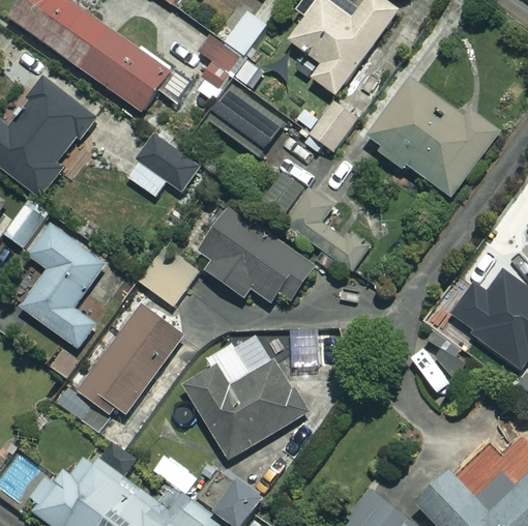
[(173,103),(186,83),(70,0),(15,0),(4,15),(142,112),(156,91),(173,103)]
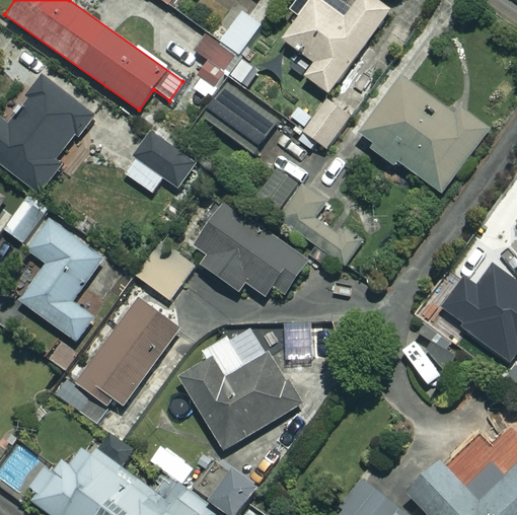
[(358,0),(323,0),(321,3),(317,0),(311,0),(282,40),(314,64),(304,77),(327,93),(390,9),(377,0),(358,0)]
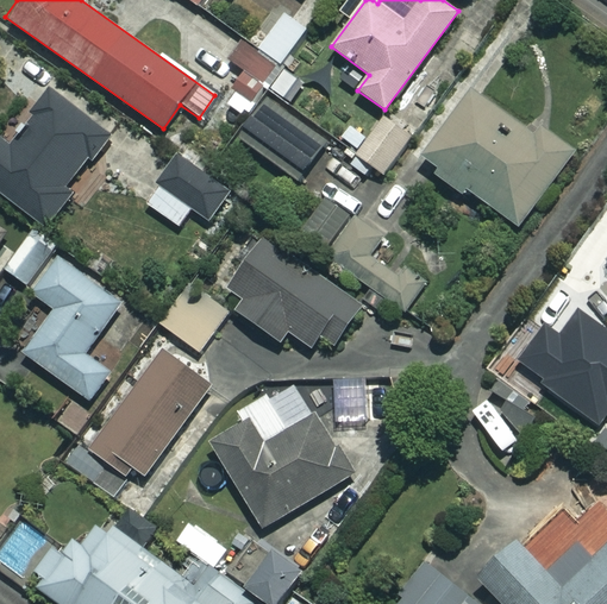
[(306,30),(283,13),(258,46),(281,63),(306,30)]
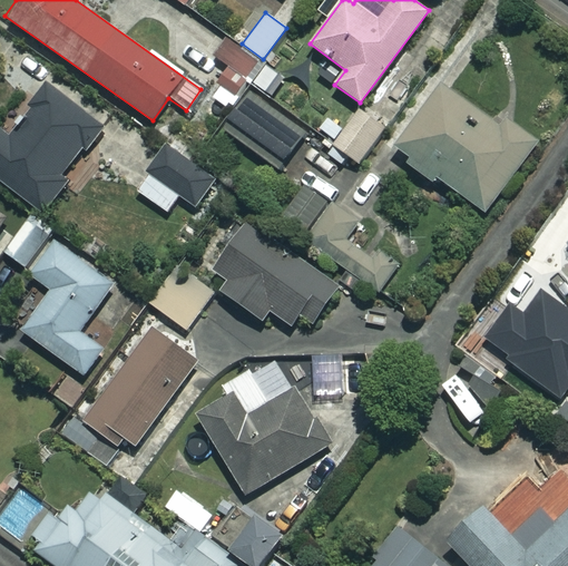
[(226,40),(214,58),(227,68),(218,80),(234,91),(255,60),(226,40)]
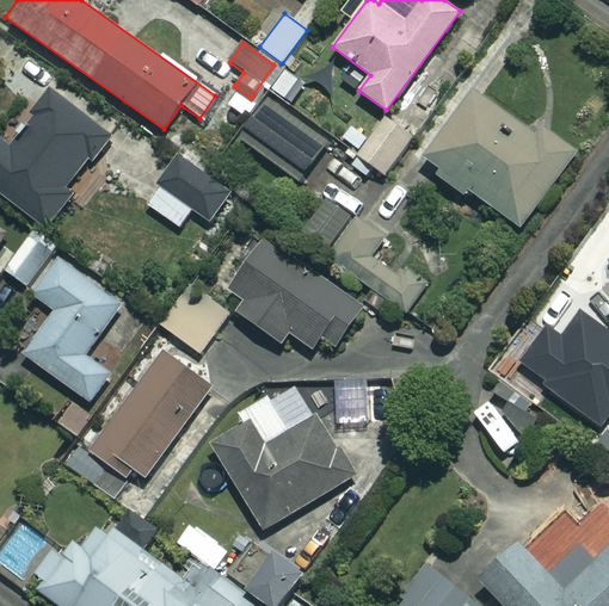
[(302,81),(282,66),(265,87),(285,103),(302,81)]
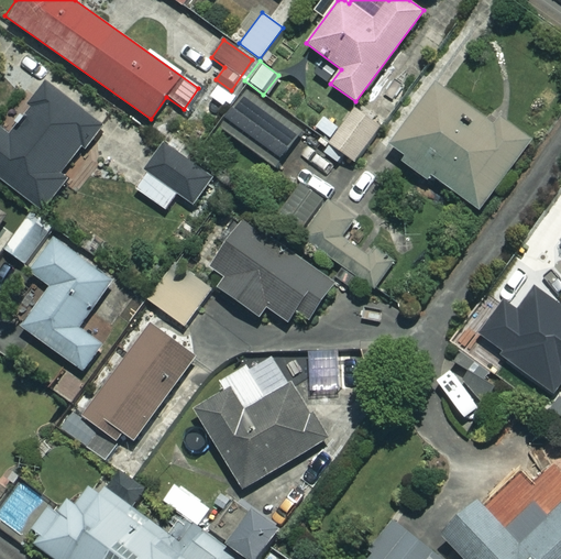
[(440,80),(391,148),(405,157),(398,166),(426,186),(432,177),(479,211),(528,144),(440,80)]
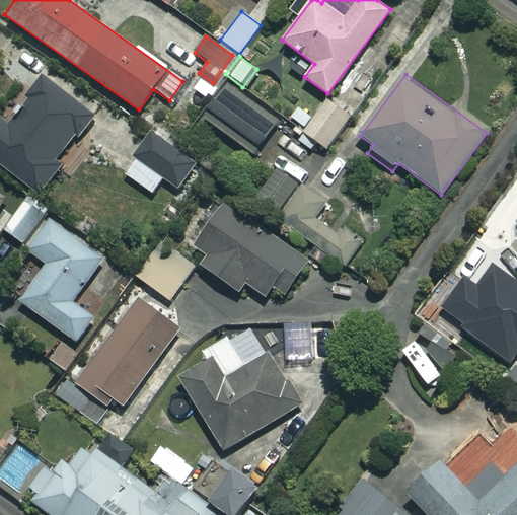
[(8,130),(0,124),(0,162),(42,191),(60,164),(53,159),(87,108),(43,78),(8,130)]
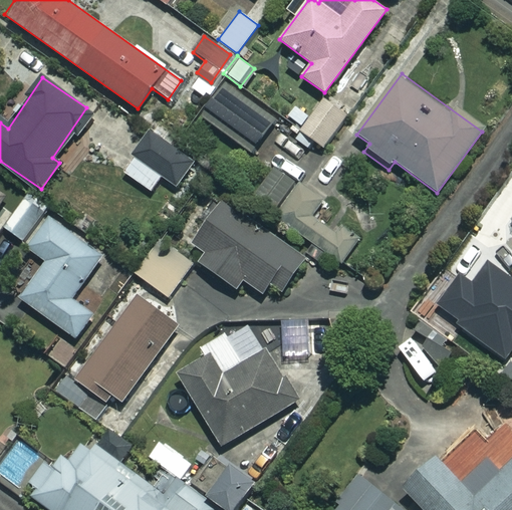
[(278,121),(223,81),(199,113),(254,155),(278,121)]
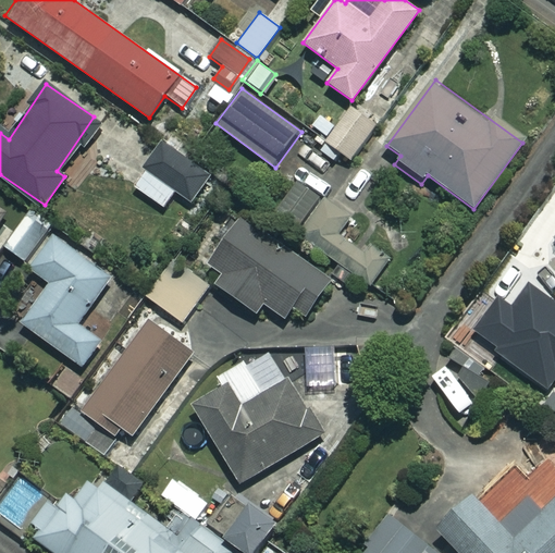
[(375,124),(350,107),(325,142),(350,159),(375,124)]
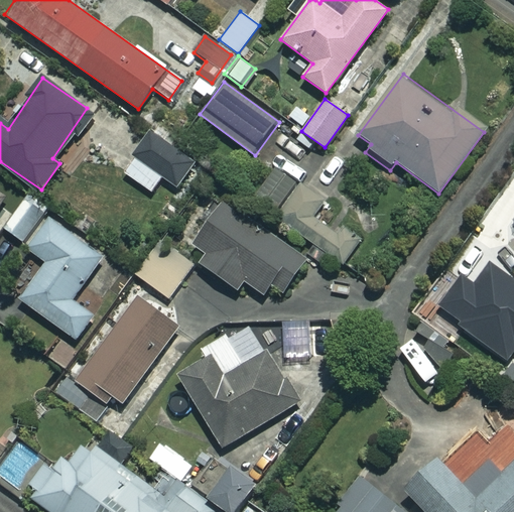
[(191,160),(153,131),(123,171),(151,193),(164,175),(174,183),(191,160)]
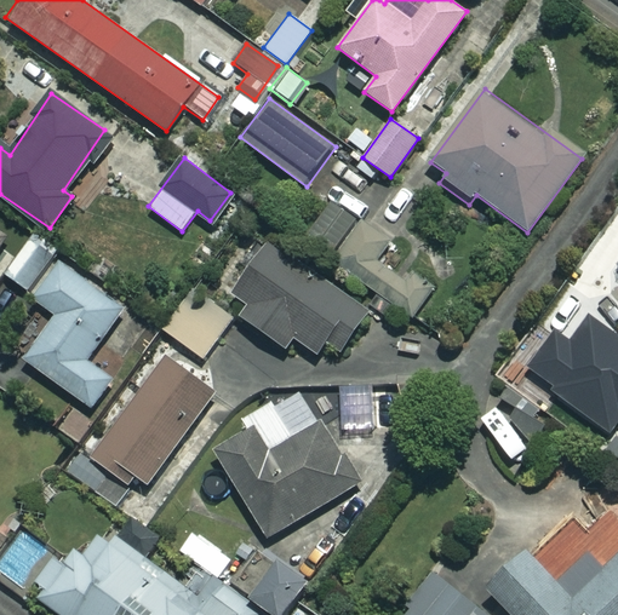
[(109,381),(85,362),(106,337),(115,344),(136,316),(29,234),(3,269),(58,312),(23,358),(89,408),(109,381)]
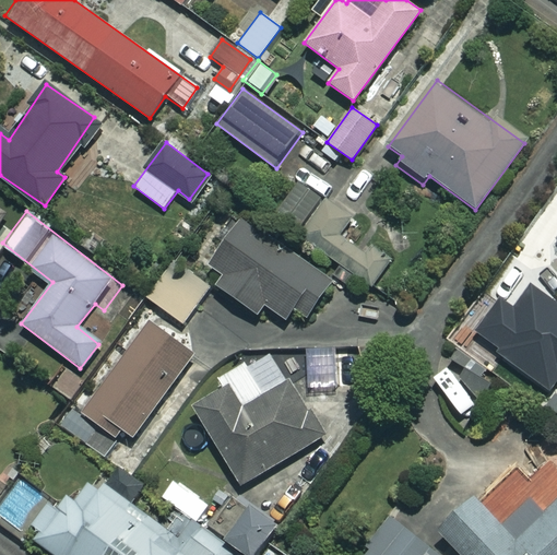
[(331,280),(241,221),(211,267),(223,274),(215,287),(257,315),(264,304),(287,320),(297,306),(309,315),(331,280)]
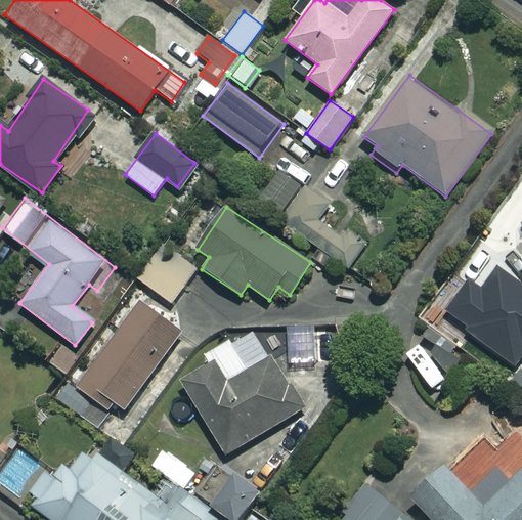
[(196,270),(162,245),(137,277),(171,303),(196,270)]
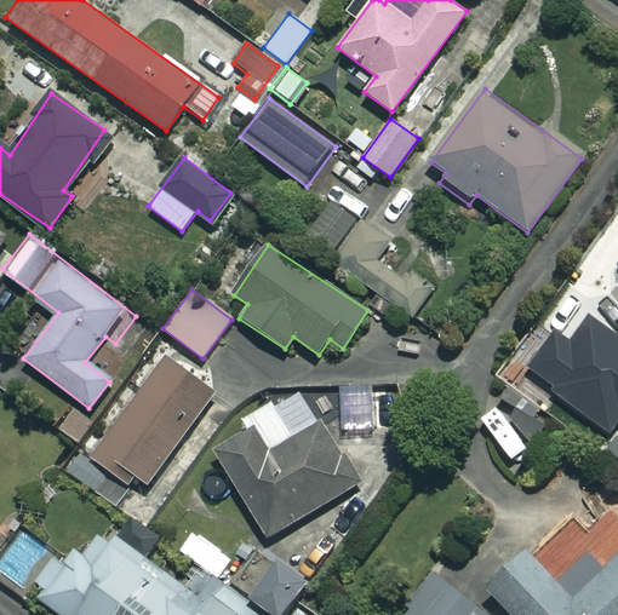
[(209,390),(167,361),(96,461),(137,490),(209,390)]
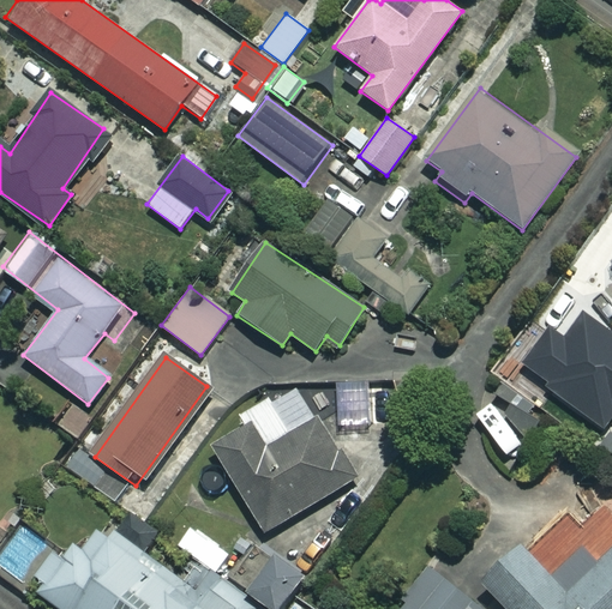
[(360,472),(321,414),(294,432),(267,391),(239,410),(249,424),(211,448),(267,534),(360,472)]
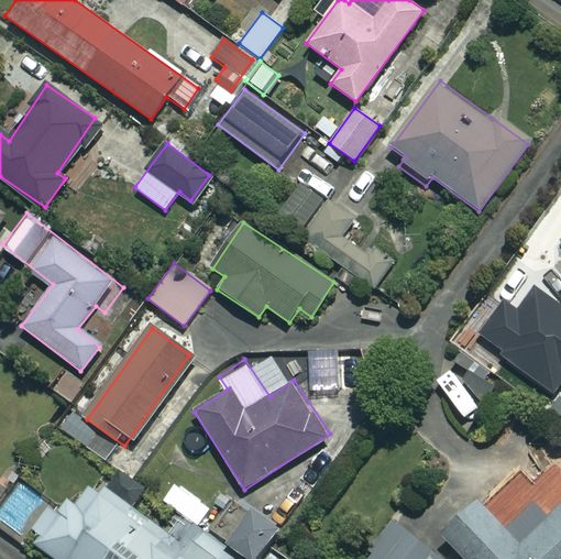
[(229,558),(220,552),(223,547),(199,529),(213,511),(189,492),(162,528),(97,479),(69,515),(18,475),(0,497),(0,522),(26,541),(30,537),(59,558),(229,558)]
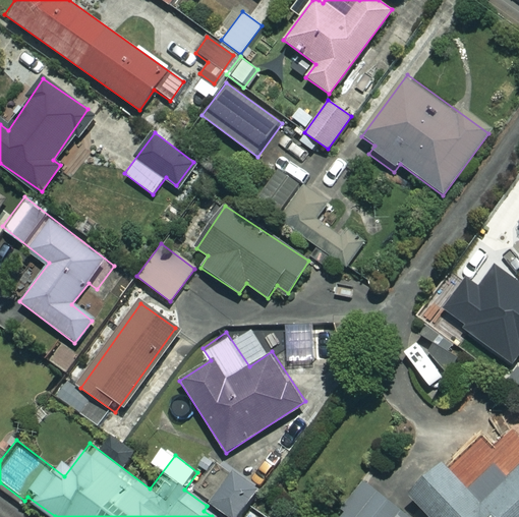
[(240,516),(262,489),(223,460),(197,495),(227,516),(240,516)]
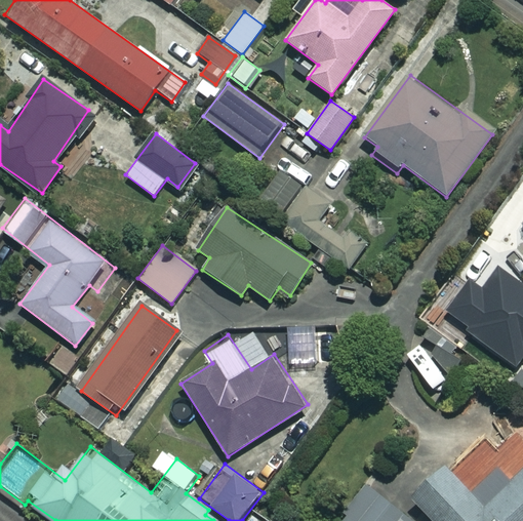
[(522,520),(522,465),(507,481),(495,469),(470,493),(445,468),(412,499),(432,520),(522,520)]
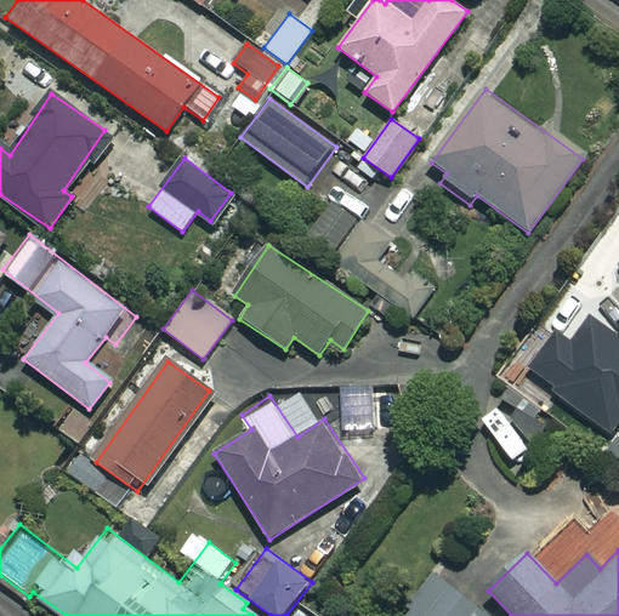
[(484,615),(437,575),(404,612),(408,615),(484,615)]
